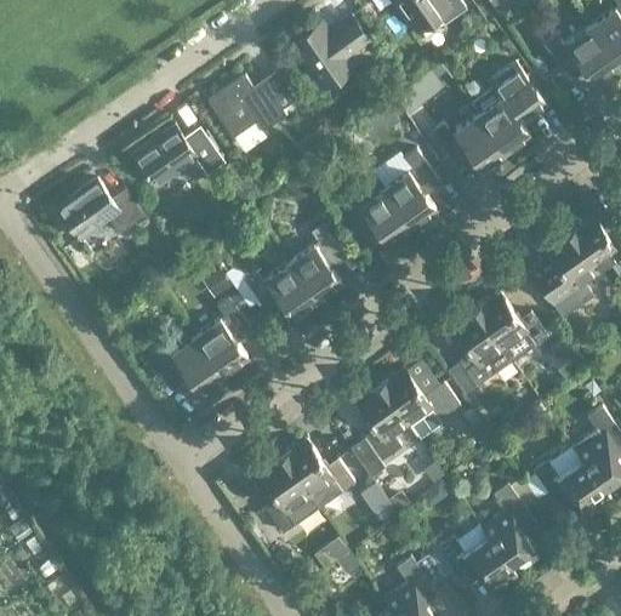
[(396,0),(417,29),(437,16),(443,26),(466,10),(459,0),(396,0)]
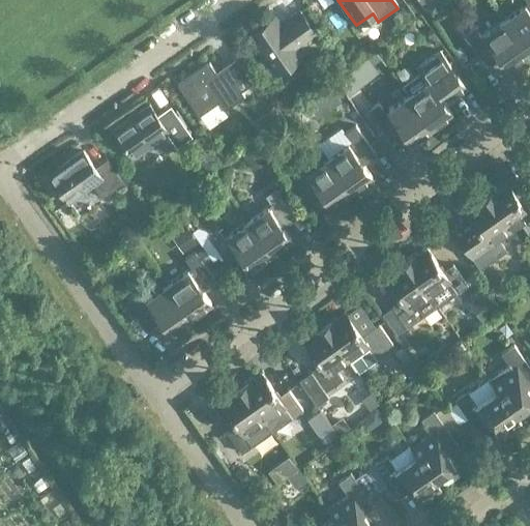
[(451,10),(444,0),(433,9),(440,19),(451,10)]
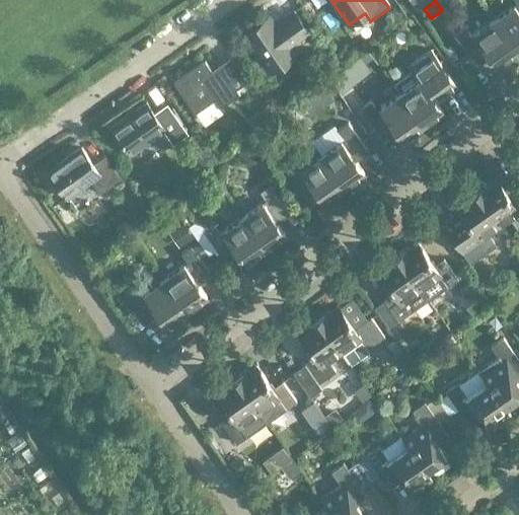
[(518,0),(505,0),(488,13),(516,55),(518,52),(518,0)]
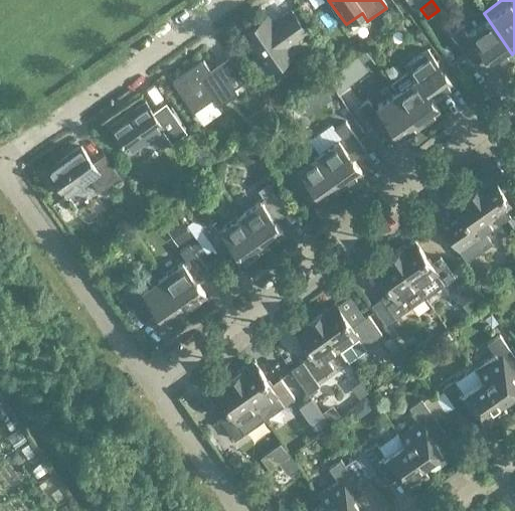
[(266,18),(241,36),(268,72),(309,43),(304,35),(305,34),(290,13),(278,22),(279,24),(273,28),(266,18)]
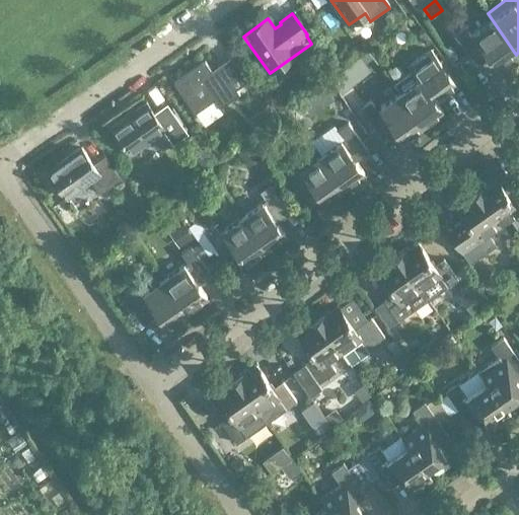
[(516,55),(488,13),(454,37),(474,65),(488,56),(497,69),(516,55)]
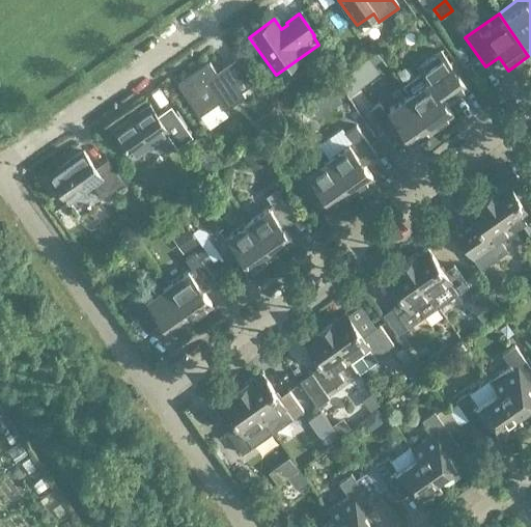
[(228,52),(177,87),(204,126),(255,89),(228,52)]
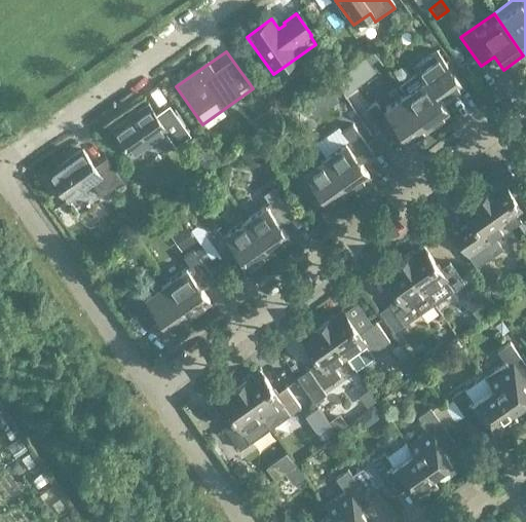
[(417,73),(398,86),(405,97),(428,129),(449,115),(440,103),(459,88),(461,91),(463,90),(437,53),(414,69),(417,73)]
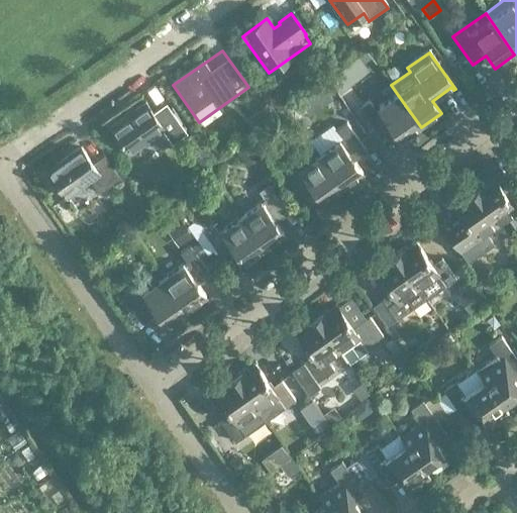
[(312,94),(321,107),(331,100),(322,87),(312,94)]
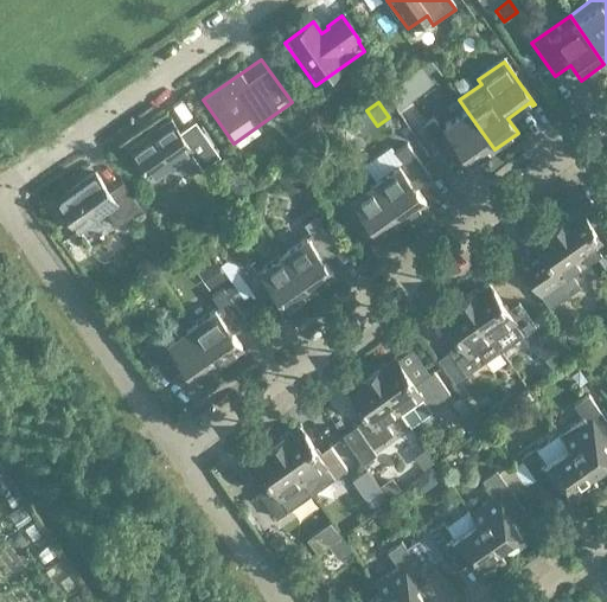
[(494,149),(467,111),(440,130),(433,121),(421,129),(445,162),(460,151),(471,166),(494,149)]
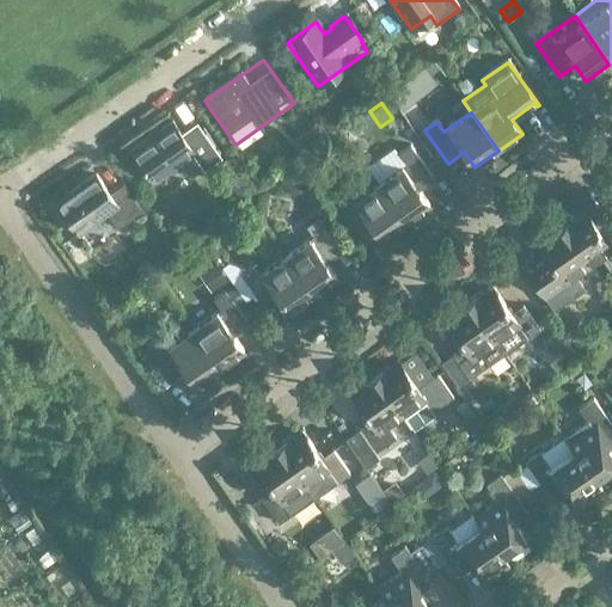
[(172,123),(130,153),(153,184),(194,155),(203,170),(219,159),(197,129),(183,139),(172,123)]
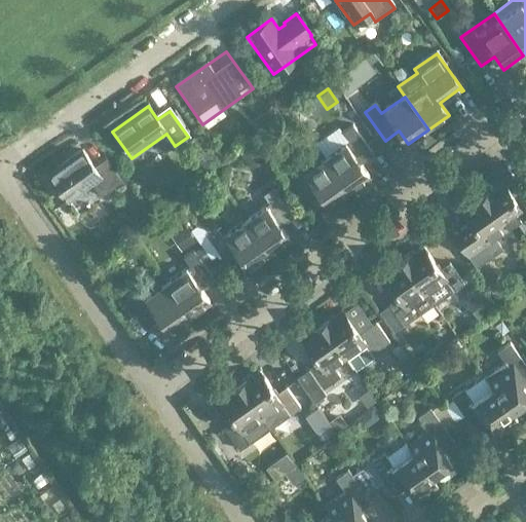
[(348,142),(325,159),(348,192),(369,178),(360,165),(363,162),(358,155),(368,148),(352,126),(342,134),(348,142)]
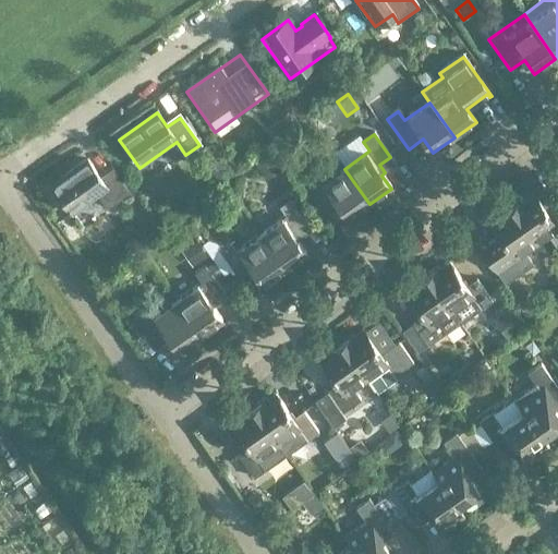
[(267,155),(254,165),(263,176),(275,167),(267,155)]
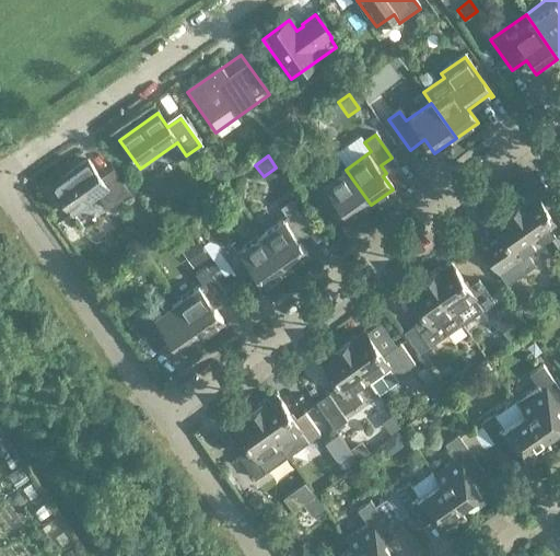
[(88,163),(51,188),(71,215),(96,197),(107,212),(129,196),(131,199),(139,194),(127,177),(120,182),(113,172),(100,181),(88,163)]
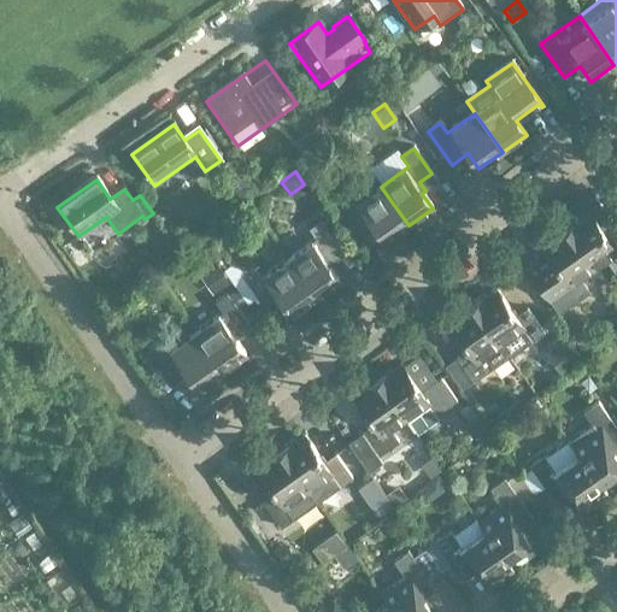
[(409,225),(381,187),(353,206),(346,196),(334,204),(352,230),(364,222),(370,230),(375,228),(385,242),(409,225)]
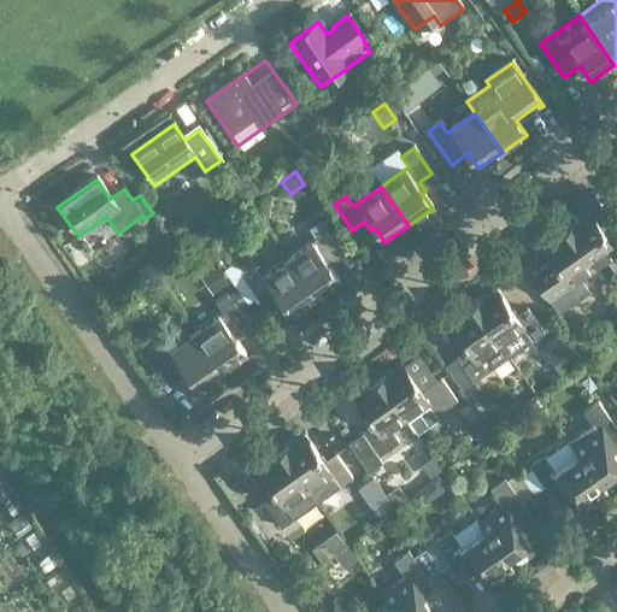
[(616,216),(610,222),(612,225),(601,233),(589,216),(579,224),(577,222),(564,230),(593,271),(606,263),(615,274),(616,271),(616,216)]
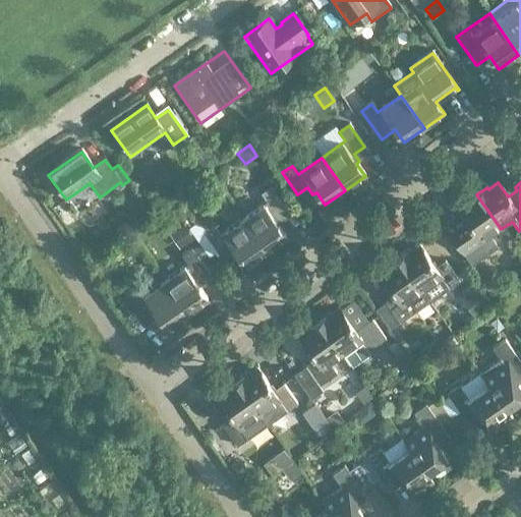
[(266,203),(242,219),(266,252),(286,238),(277,226),(281,223),(276,216),(285,209),(270,187),(261,194),(266,203)]
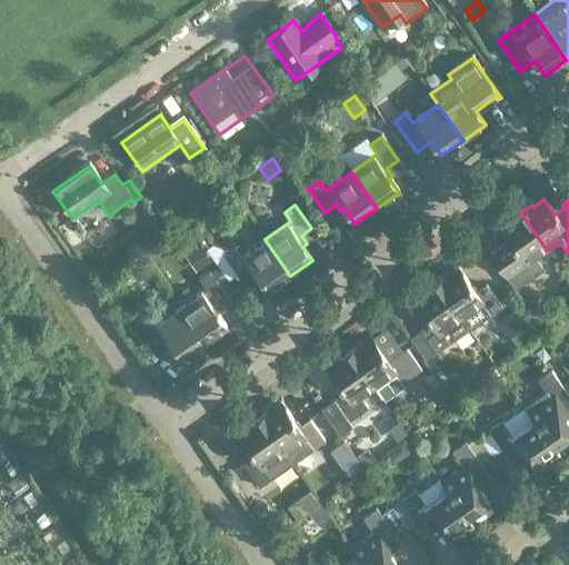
[(503,247),(491,256),(515,289),(541,270),(535,260),(547,250),(520,212),(509,220),(510,222),(500,230),(510,245),(505,249),(503,247)]
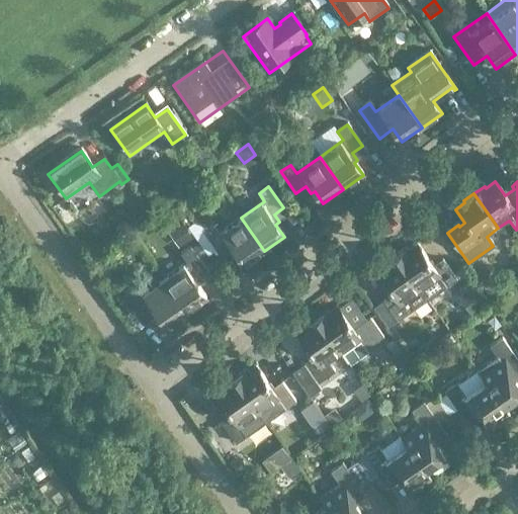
[(264,251),(241,218),(219,235),(212,226),(202,233),(223,261),(236,252),(245,265),(264,251)]
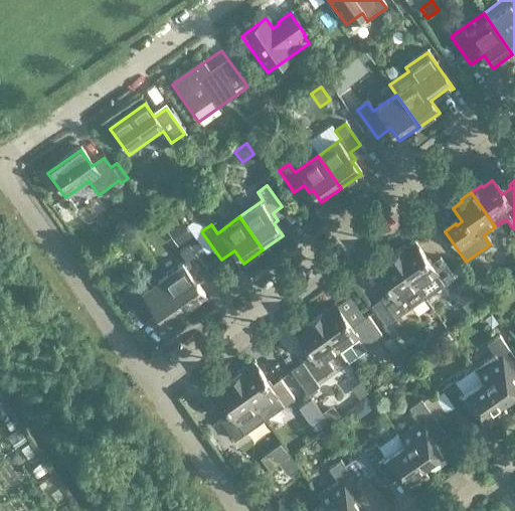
[(191,237),(181,222),(171,229),(181,244),(191,237)]
